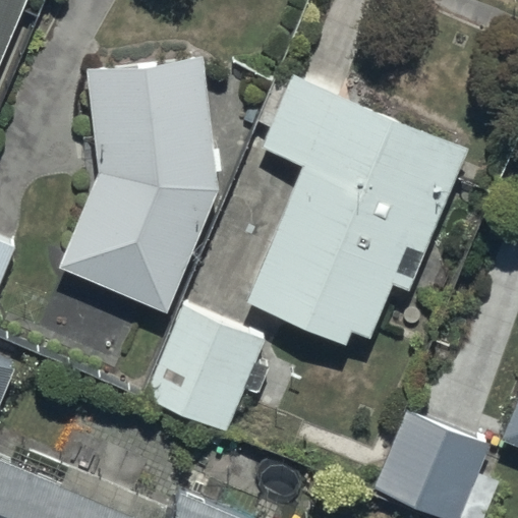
[(0,57),(23,0),(0,0),(0,57)]
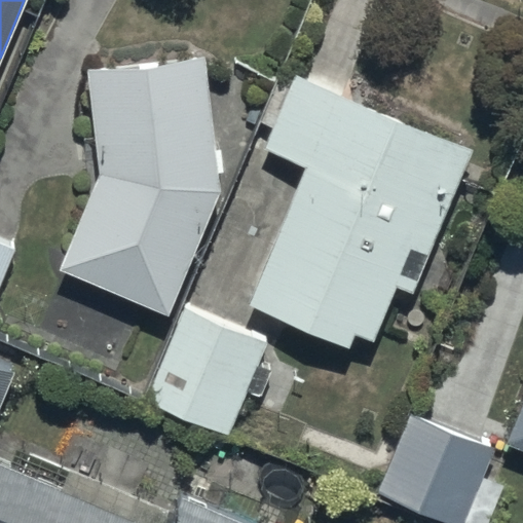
[(99,177),(61,270),(166,315),(218,193),(202,61),(88,72),(99,177)]
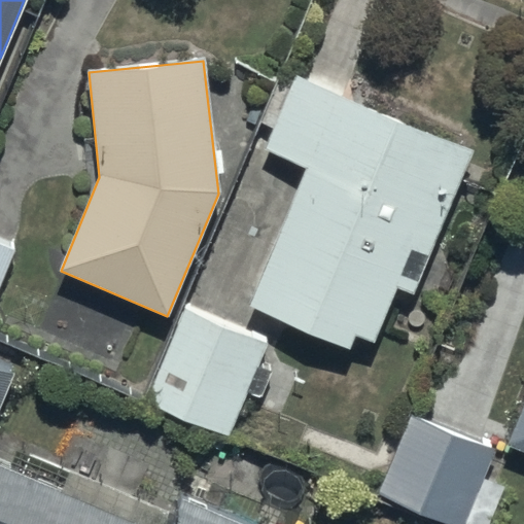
[(308,170),(250,308),(349,349),(355,336),(374,344),(396,288),(413,294),(473,151),(295,79),(266,152),(308,170)]
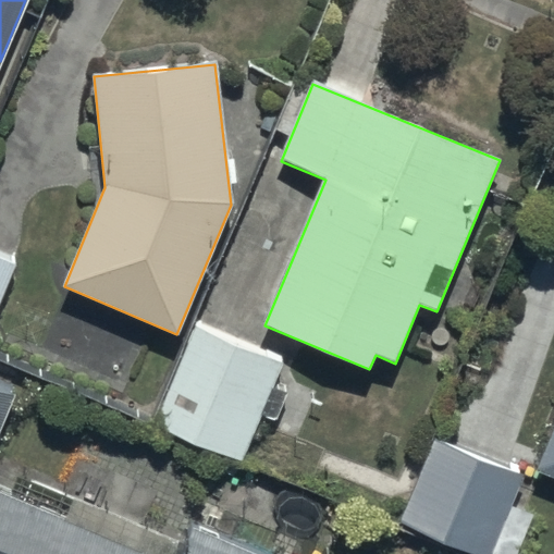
[(0,302),(15,266),(0,259),(0,302)]
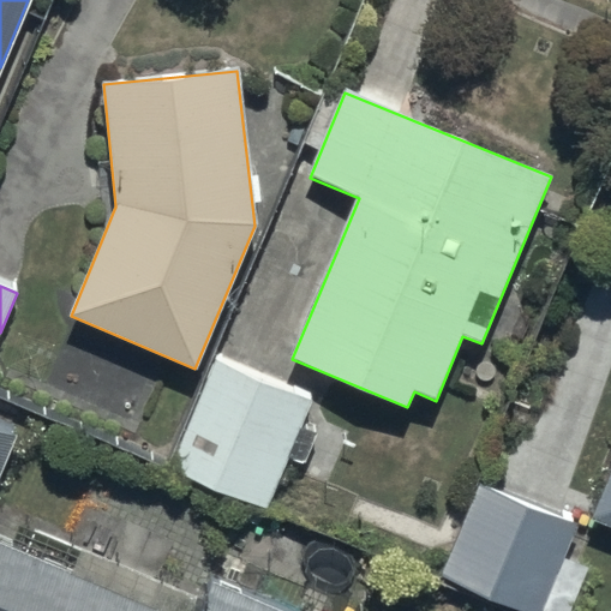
[(171,472),(265,510),(310,402),(215,364),(171,472)]
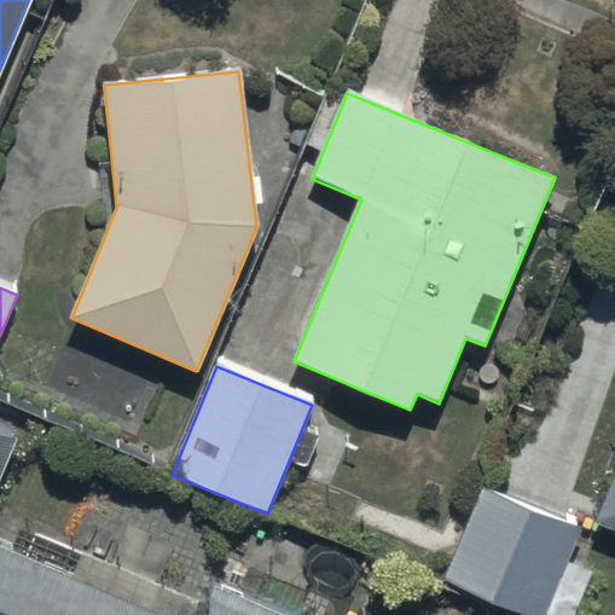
[(271,614),(213,590),(201,614),(149,614),(0,551),(0,475),(15,441),(0,435),(0,614),(271,614)]
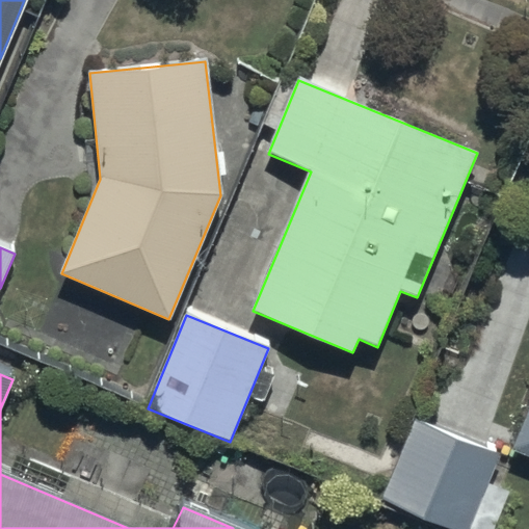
[(528,408),(512,451),(528,457),(528,408)]
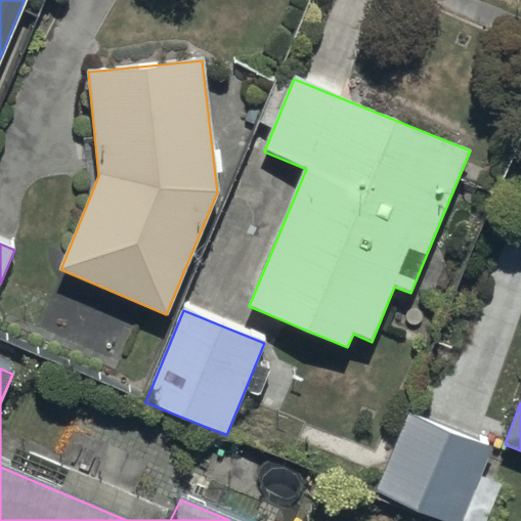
[(407,416),(375,494),(438,520),(461,520),(490,450),(407,416)]
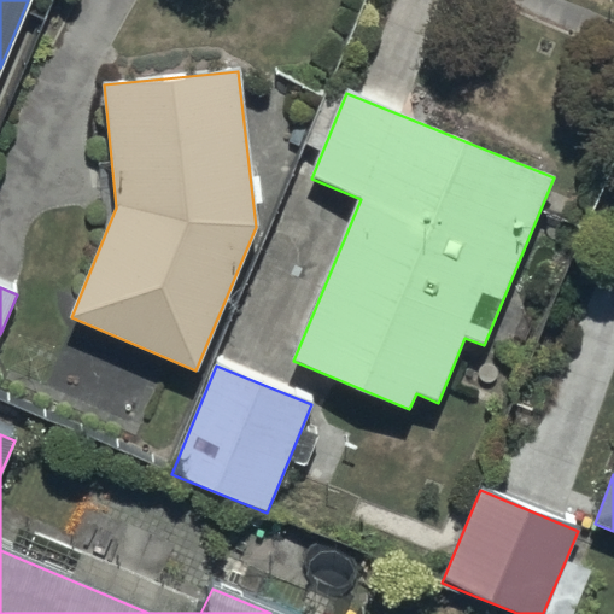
All buildings are outlined.
